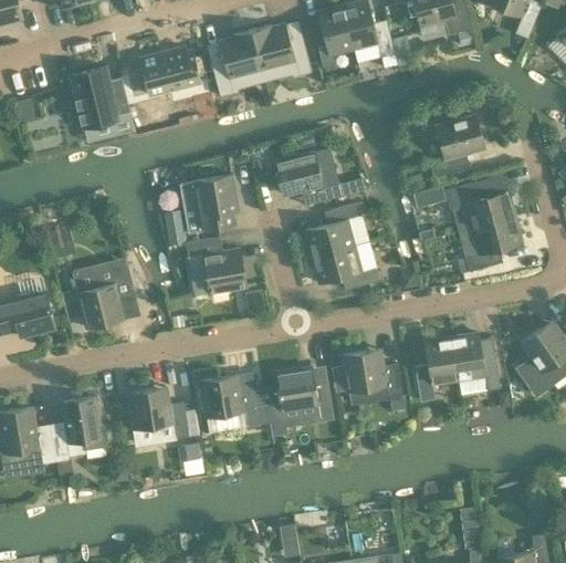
[(0,0),(0,24),(22,20),(18,3),(28,0),(0,0)]
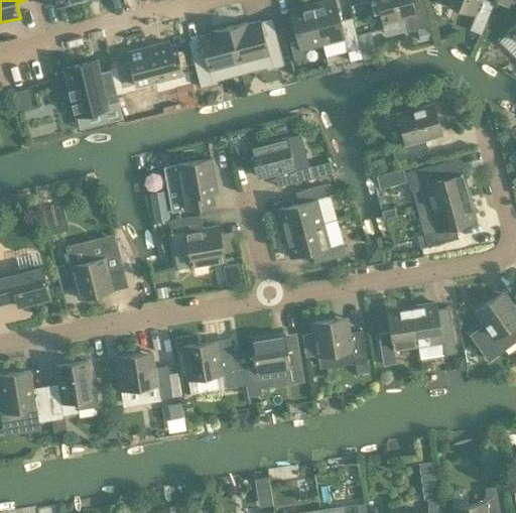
[(39,0),(41,7),(53,4),(54,8),(80,2),(78,0),(39,0)]
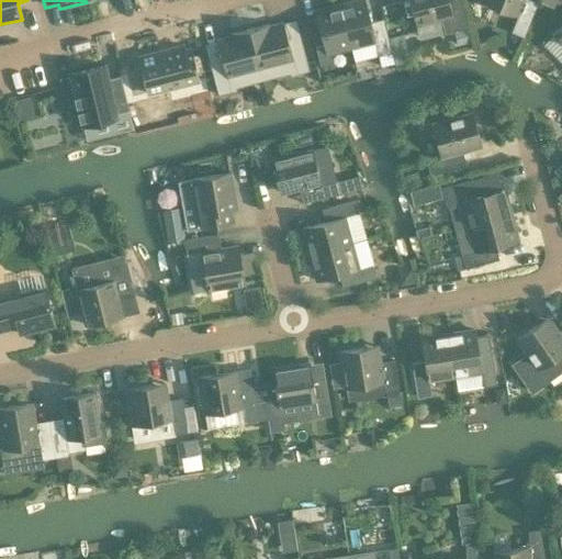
[(469,31),(460,0),(448,0),(447,0),(409,0),(416,28),(452,19),(457,34),(469,31)]
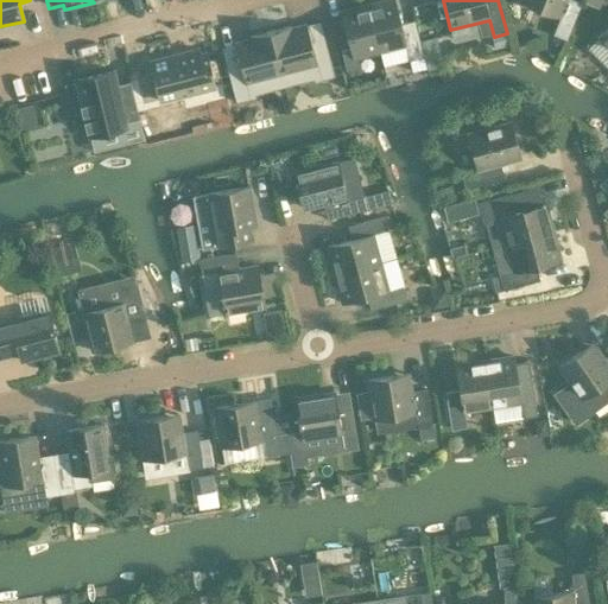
[(565,1),(564,0),(521,0),(520,5),(561,20),(553,37),(567,42),(581,7),(565,1)]
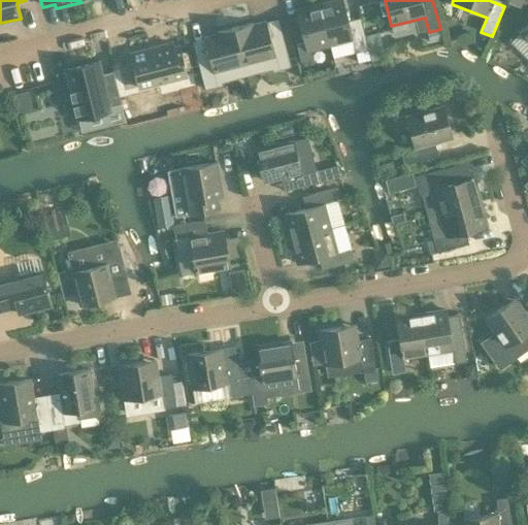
[(319,7),(329,46),(352,40),(356,55),(368,52),(360,21),(350,23),(343,1),(319,7)]
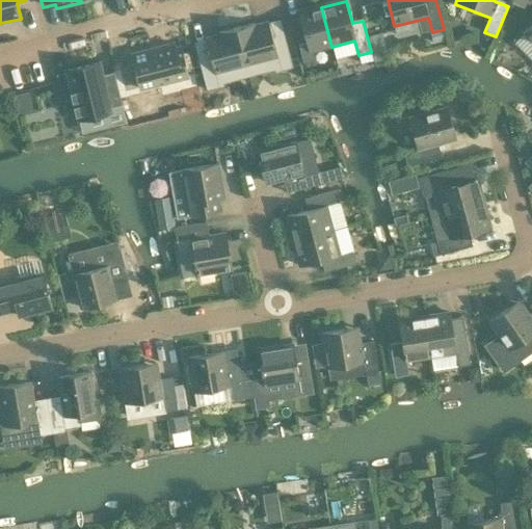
[(311,52),(331,47),(321,7),(297,15),(304,45),(297,47),(301,65),(314,62),(311,52)]
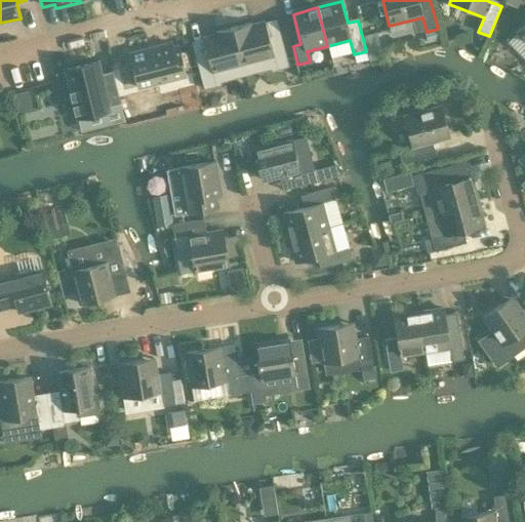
[(249,26),(233,30),(242,66),(273,58),(276,72),(288,69),(280,37),(268,40),(264,25),(250,29),(249,26)]
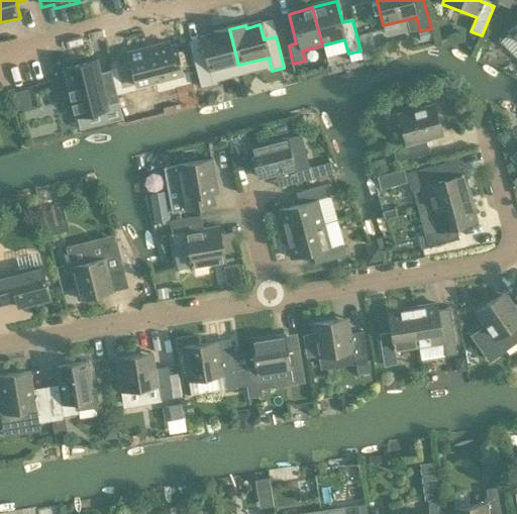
[(193,60),(201,90),(212,86),(208,73),(238,65),(229,29),(213,34),(213,36),(200,39),(204,56),(193,60)]
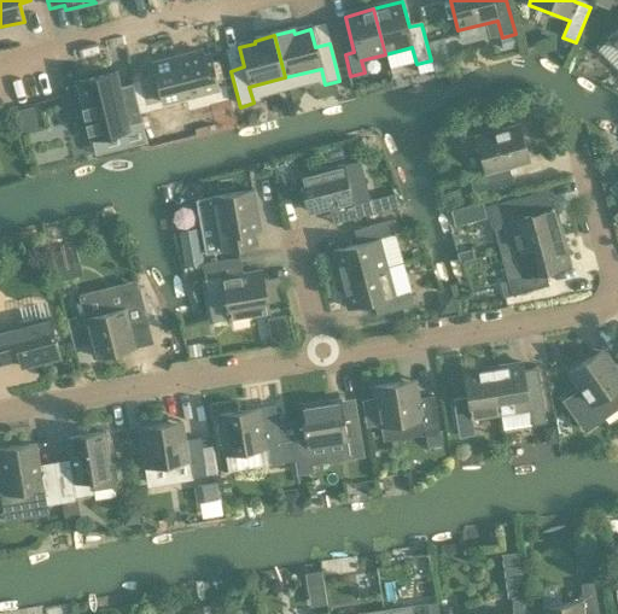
[(220,91),(211,58),(205,59),(203,53),(152,66),(162,106),(220,91)]
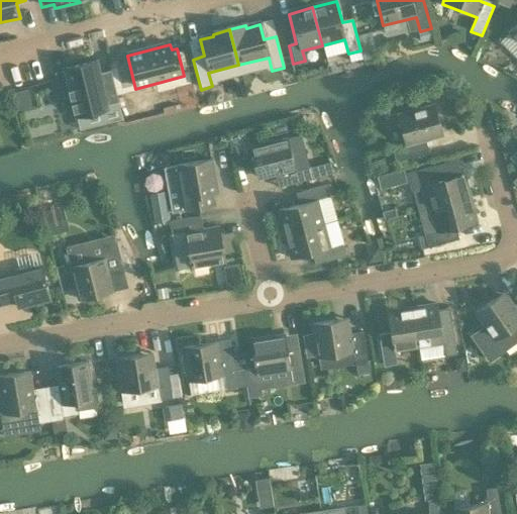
[(98,63),(63,72),(75,123),(93,119),(94,125),(121,118),(110,74),(101,76),(98,63)]
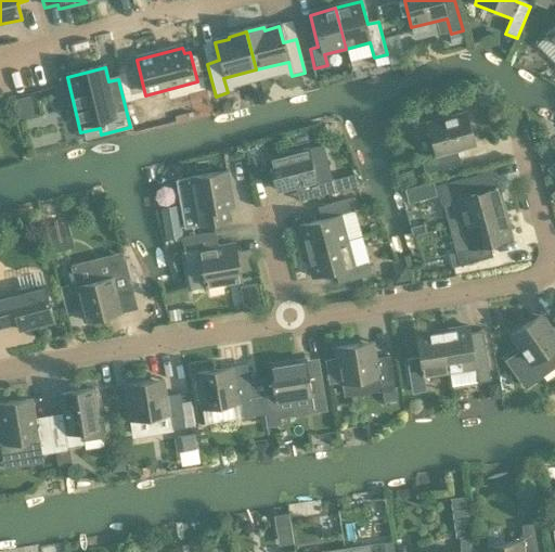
[(435,157),(436,159),(421,164),(424,175),(460,166),(455,151),(475,146),(466,116),(427,127),(435,157)]
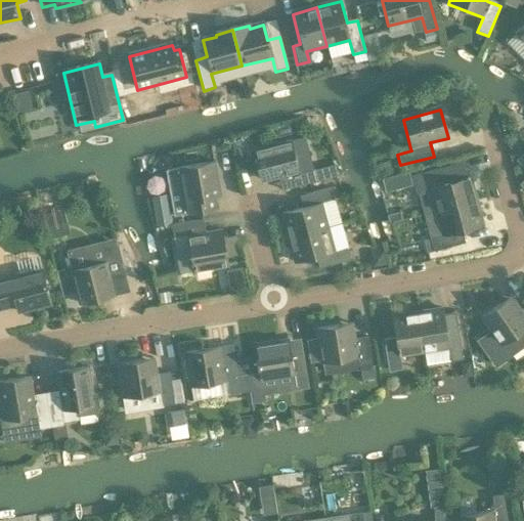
[(291,145),(291,144),(254,154),(261,182),(289,175),(292,189),(315,183),(305,141),(291,145)]
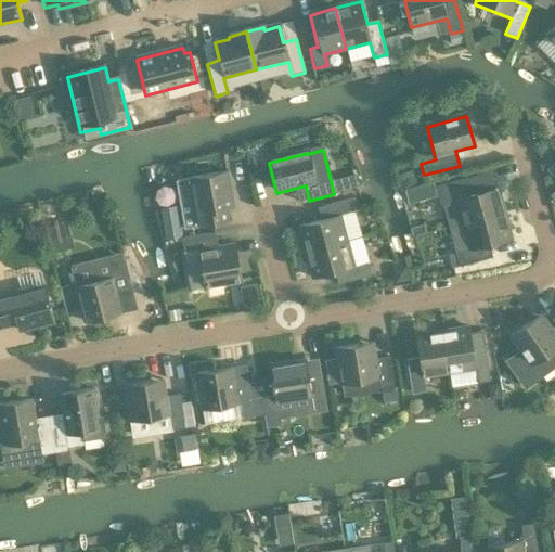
[(227,174),(191,180),(176,182),(184,231),(232,223),(230,210),(232,209),(227,174)]
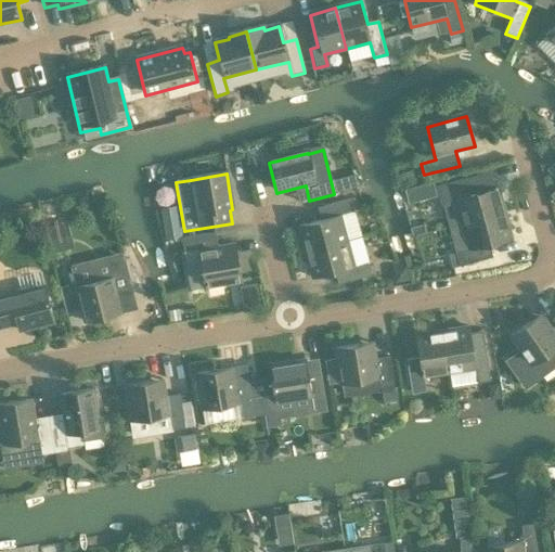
[(473,180),(438,190),(439,192),(442,204),(453,202),(456,200),(464,226),(503,215),(497,190),(490,191),(477,194),(473,180)]
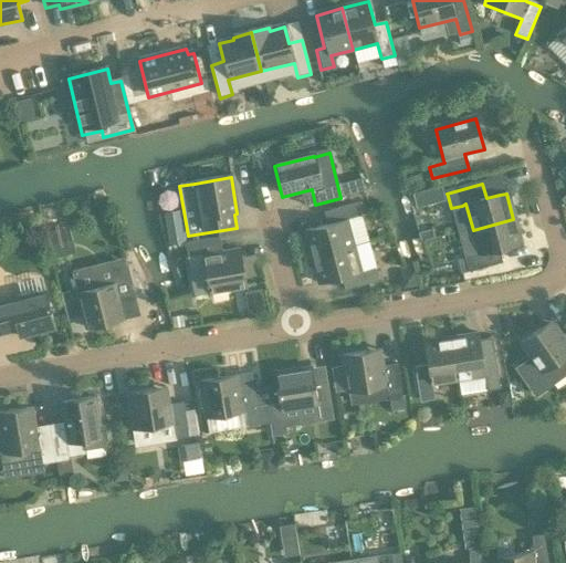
[(305,232),(312,259),(353,248),(346,221),(360,218),(357,205),(324,214),(327,227),(305,232)]
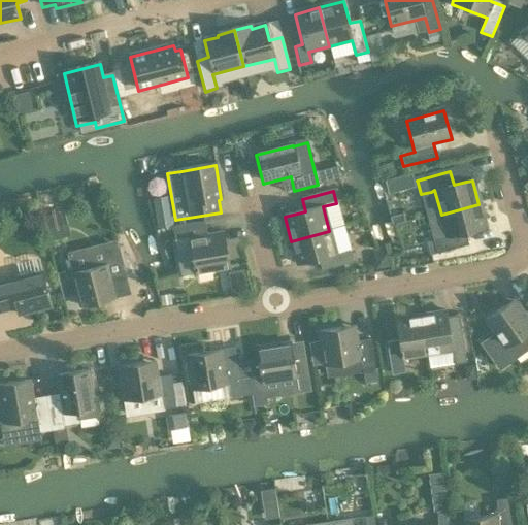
[(465,234),(486,229),(479,204),(441,215),(448,239),(427,245),(429,256),(468,245),(465,234)]
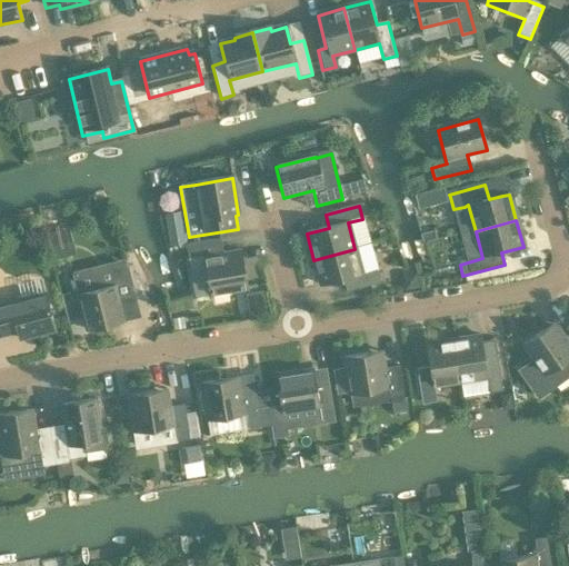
[(60,257),(77,252),(71,229),(55,234),(60,257)]
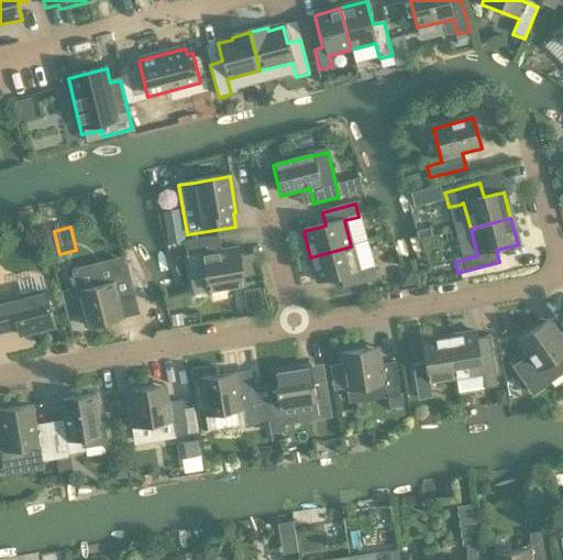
[(417,233),(419,242),(433,239),(430,230),(417,233)]
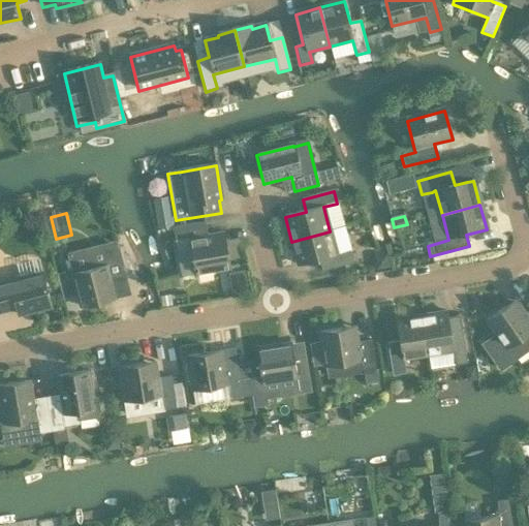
[(223,235),(208,238),(205,223),(174,228),(176,241),(189,239),(195,275),(229,269),(223,235)]
